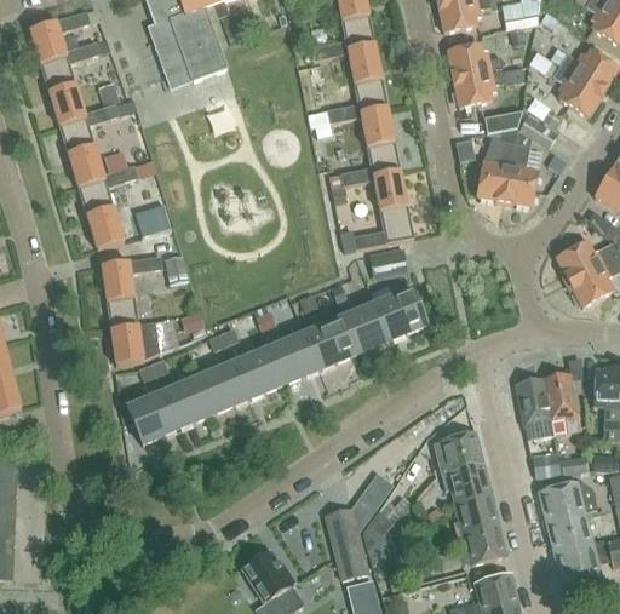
[(153,40),(166,78),(176,75),(176,74),(188,70),(191,81),(228,68),(206,7),(213,5),(218,18),(228,15),(223,1),(225,0),(145,0),(154,24),(148,27),(153,40)]
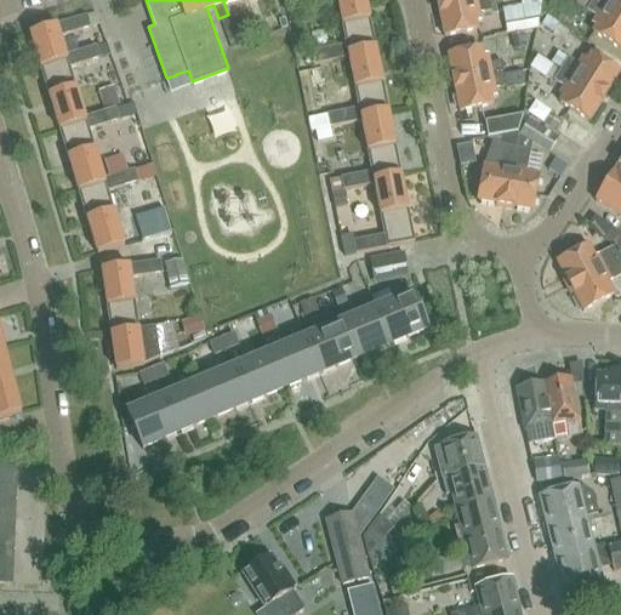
[(318,60),(349,53),(348,49),(375,44),(365,0),(337,0),(346,41),(314,47),(317,58),(318,60)]
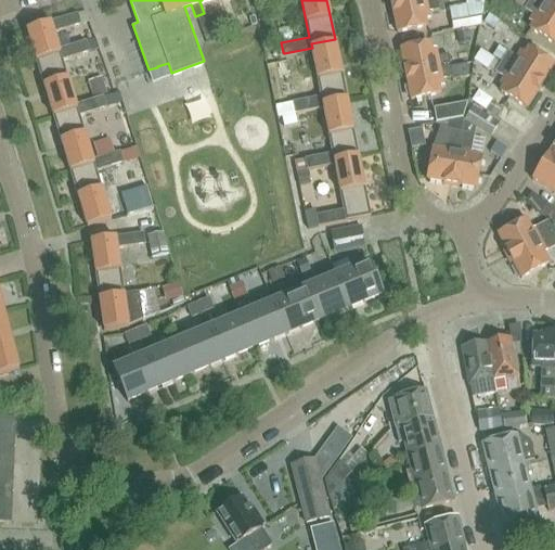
[(413,0),(390,4),(396,29),(425,24),(423,18),(428,17),(426,9),(439,5),(437,0),(413,0)]
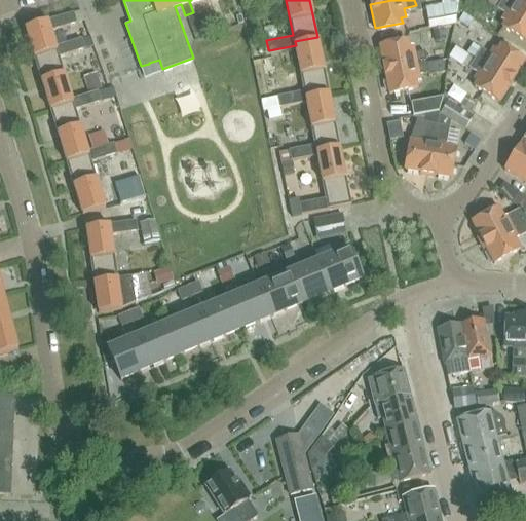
[(443,0),(426,4),(430,26),(454,21),(457,0),(443,0)]
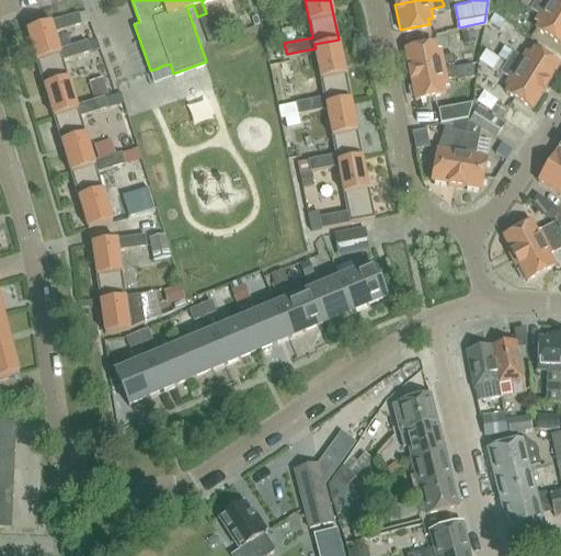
[(530,4),(540,11),(536,19),(539,21),(536,26),(560,42),(560,11),(542,0),(533,0),(530,4)]
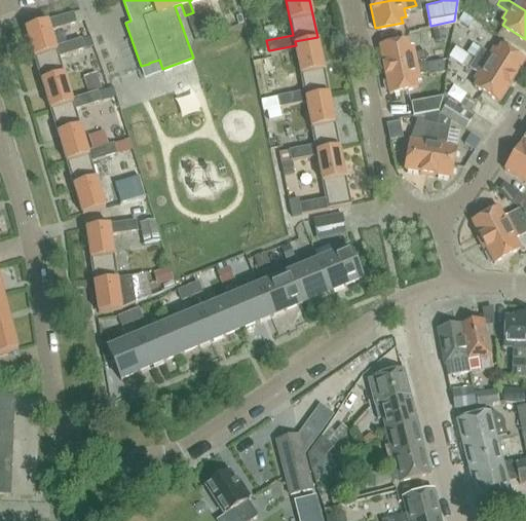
[(509,0),(525,10),(525,0),(509,0)]
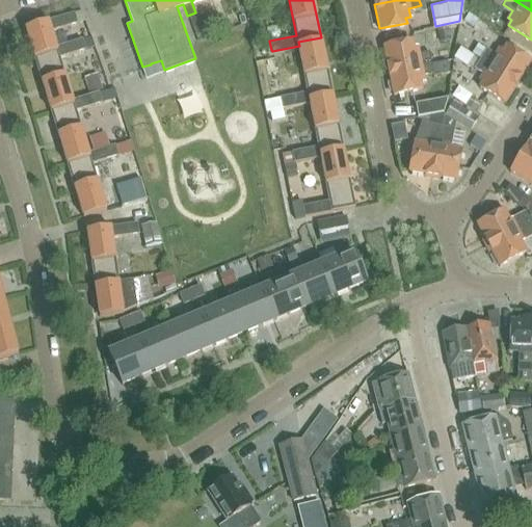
[(64,72),(59,55),(94,45),(90,34),(56,45),(51,29),(77,21),(74,10),(47,19),(25,26),(25,27),(26,27),(42,79),(64,72)]
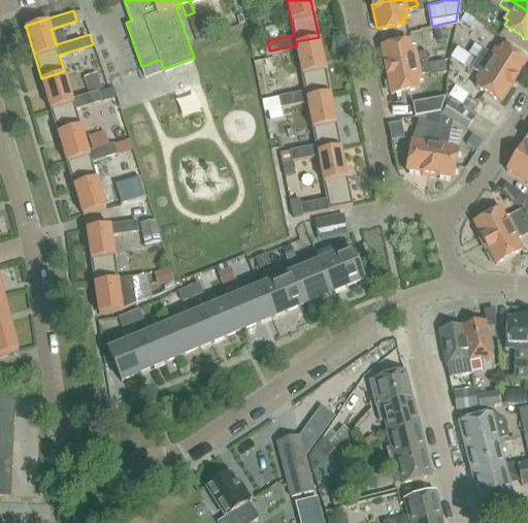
[(202,34),(194,12),(186,15),(194,37),(202,34)]
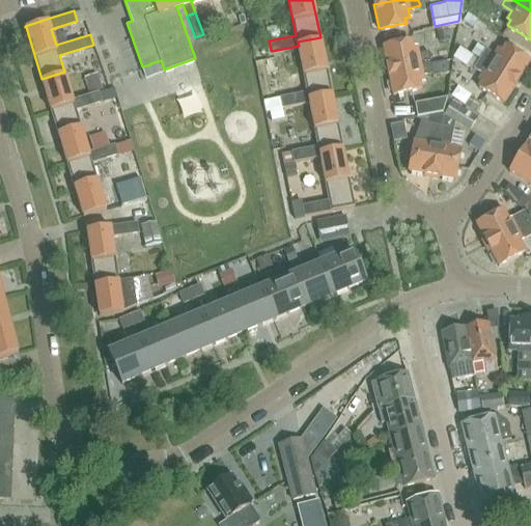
[(447,25),(437,27),(440,38),(450,36),(447,25)]
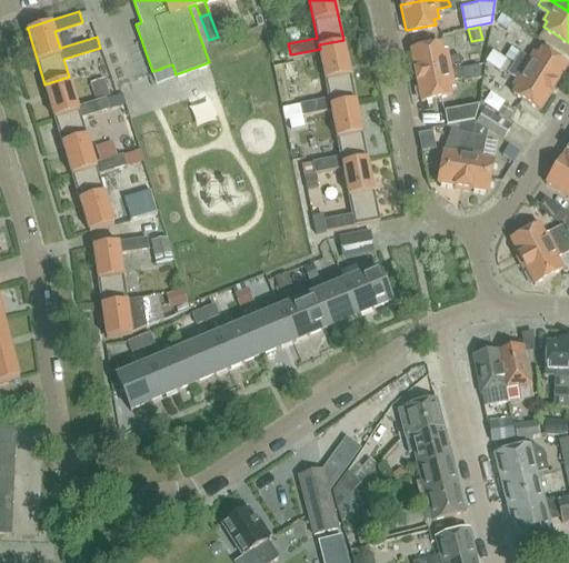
[(302,113),(331,107),(331,103),(355,98),(343,40),(319,44),(320,49),(329,96),(300,101),(302,113)]
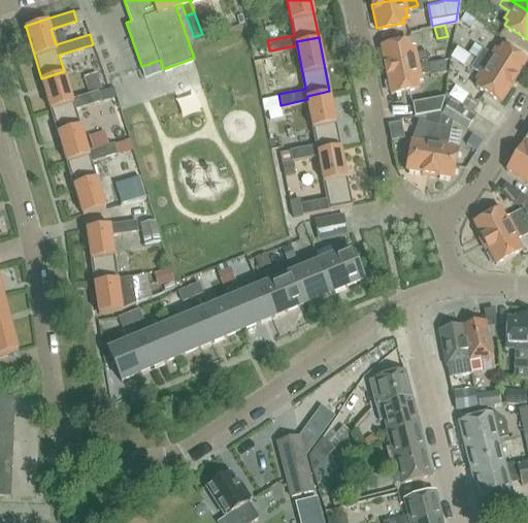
[(381,44),(385,68),(428,60),(426,48),(414,52),(413,44),(408,44),(407,39),(381,44)]
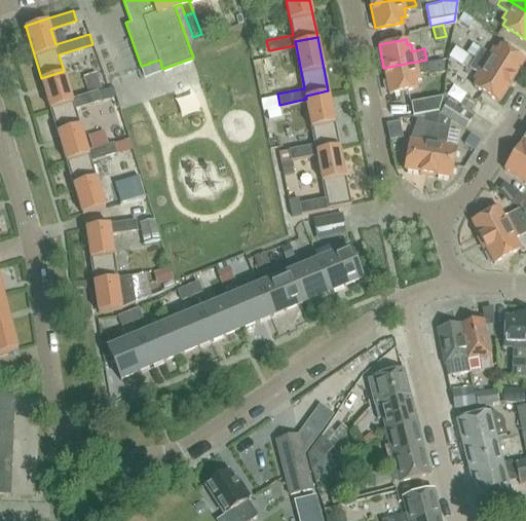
[(268,49),(266,40),(258,42),(259,50),(268,49)]
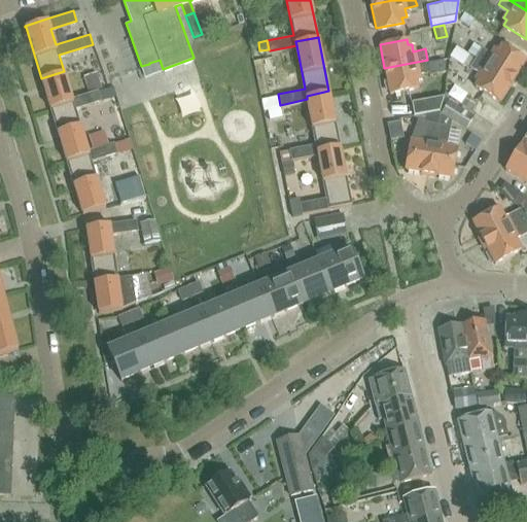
[(476,56),(484,61),(513,79),(525,59),(501,43),(497,48),(494,46),(490,51),(482,46),(476,56)]
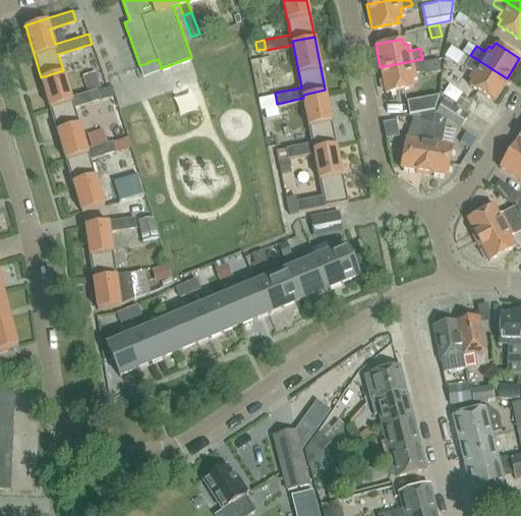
[(422,59),(380,67),(385,92),(411,86),(410,80),(414,79),(413,71),(424,69),(424,71),(441,68),(438,57),(423,59),(422,59)]
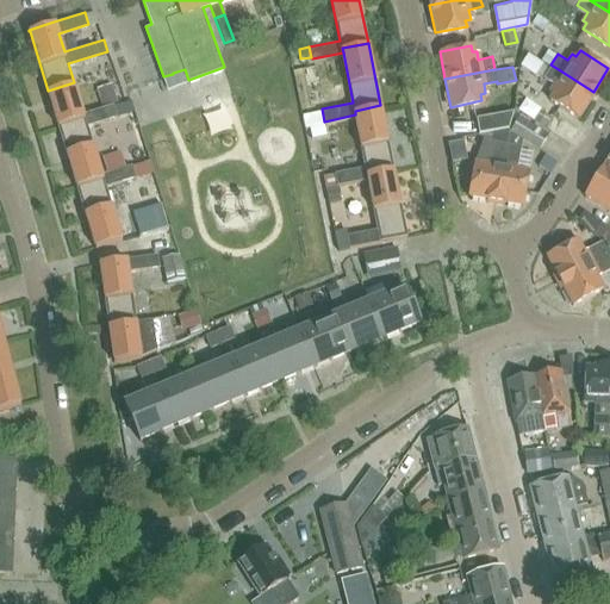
[(578,116),(593,92),(560,70),(549,89),(553,92),(549,98),(578,116)]
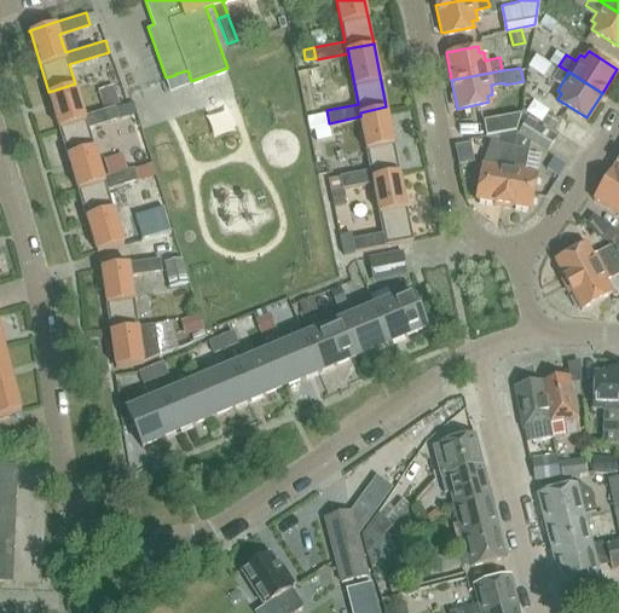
[(85,114),(75,84),(48,92),(68,154),(94,145),(88,126),(119,116),(115,104),(85,114)]
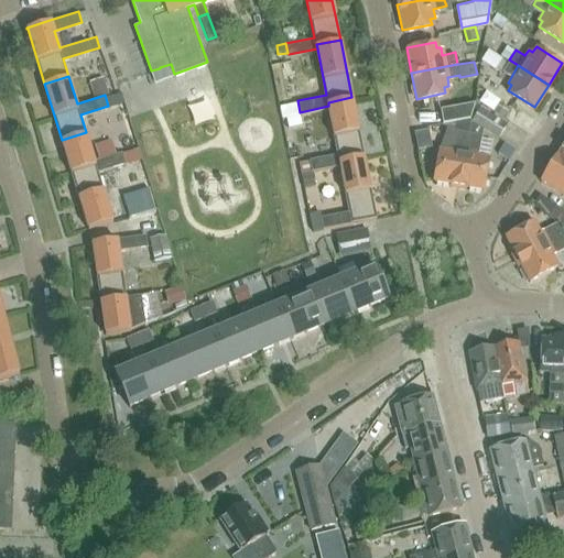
[(107,78),(93,83),(96,95),(110,90),(107,78)]
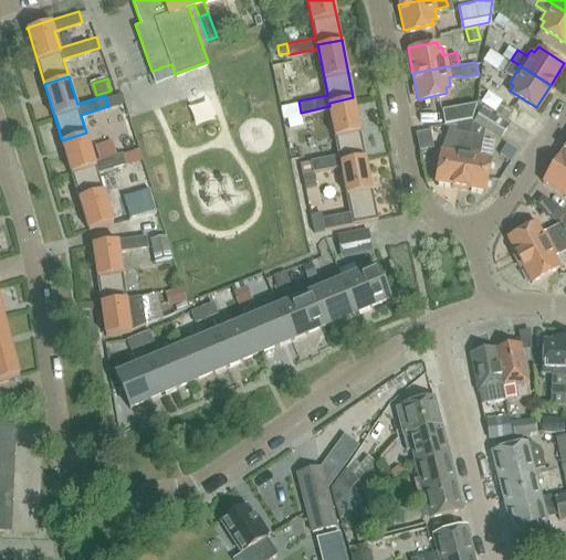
[(500,96),(493,106),(504,114),(511,103),(500,96)]
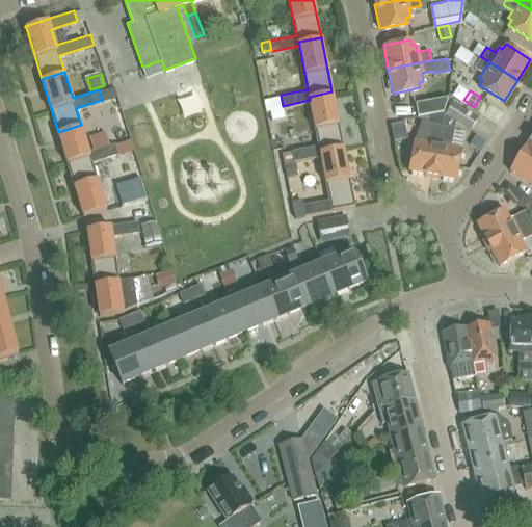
[(294,160),(321,155),(321,151),(343,146),(331,91),(310,97),(310,100),(319,143),(291,150),(294,160)]
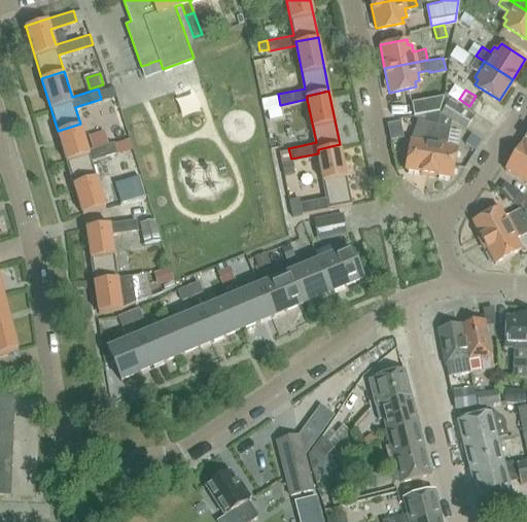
[(444,95),(412,100),(414,113),(426,111),(438,109),(444,95)]
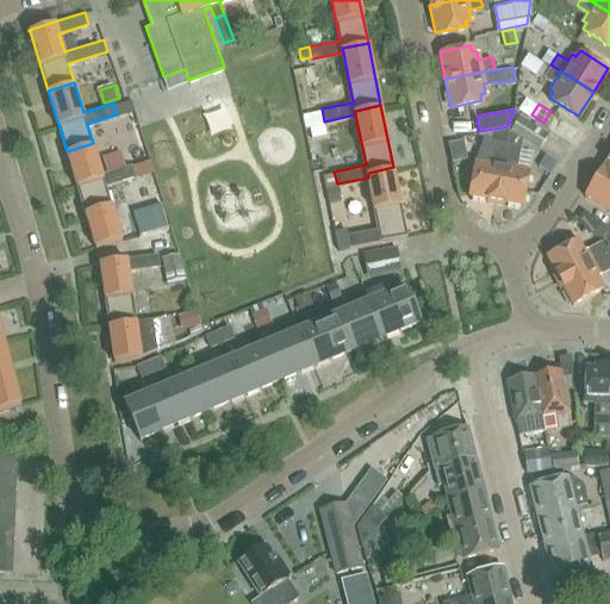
[(509,129),(496,199),(522,204),(529,169),(515,167),(521,136),(539,148),(549,131),(521,113),(511,128),(509,129)]
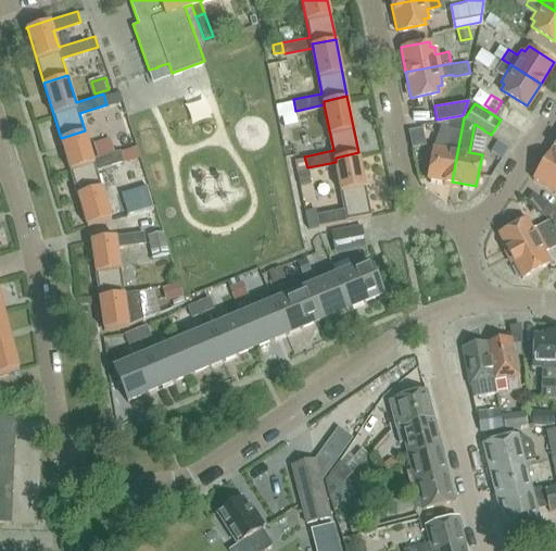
[(282,113),(285,123),(298,120),(295,111),(282,113)]
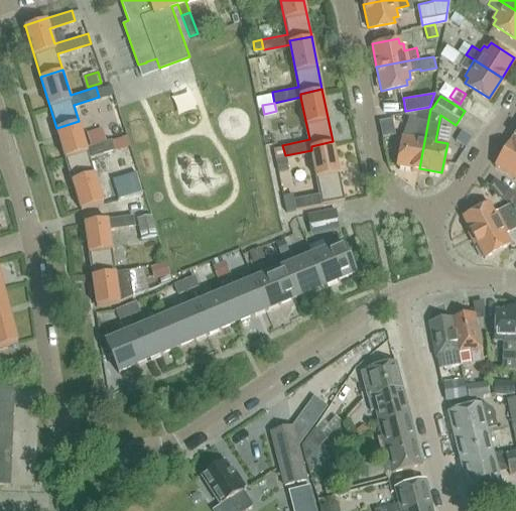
[(409,116),(402,135),(401,135),(396,164),(419,168),(430,109),(417,110),(415,117),(409,116)]
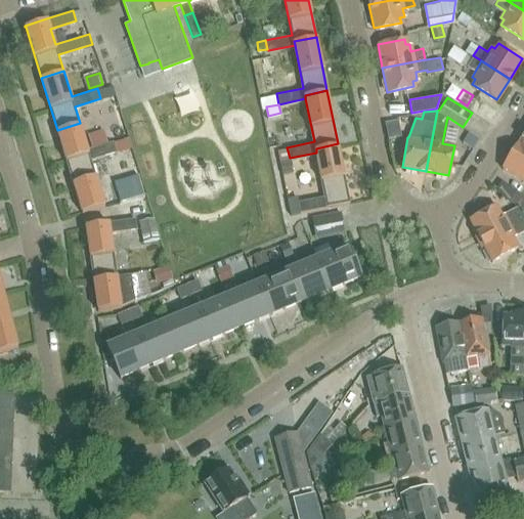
[(87,148),(80,123),(57,130),(73,182),(95,175),(90,159),(116,150),(113,140),(87,148)]
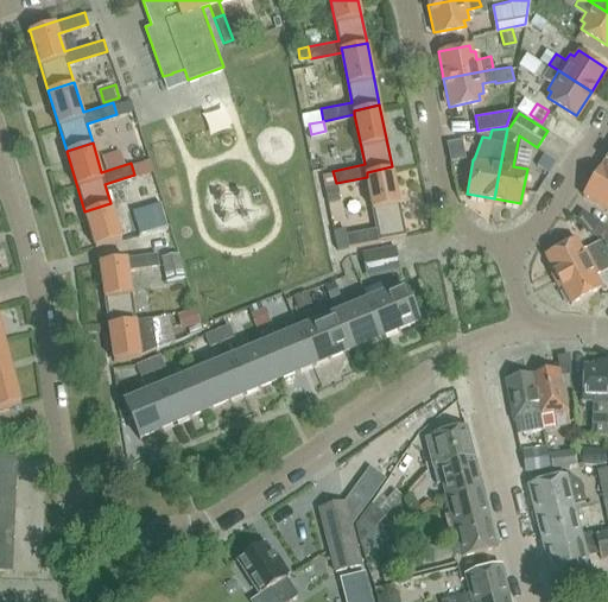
[(405,232),(392,166),(367,172),(367,177),(378,226),(346,233),(344,226),(334,228),(337,247),(380,239),(380,238),(405,233),(405,232)]
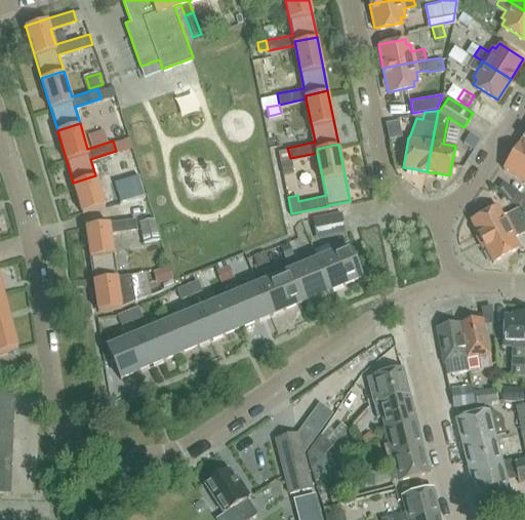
[(524,149),(517,144),(503,165),(524,178),(524,149)]
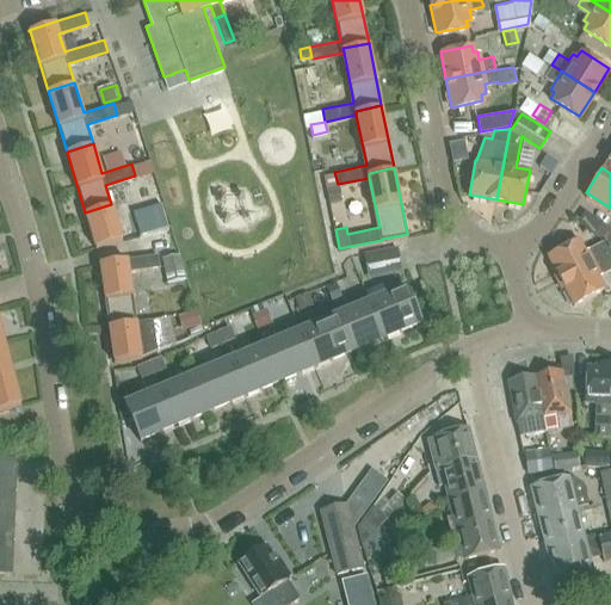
[(334,172),(323,173),(327,186),(338,184),(334,172)]
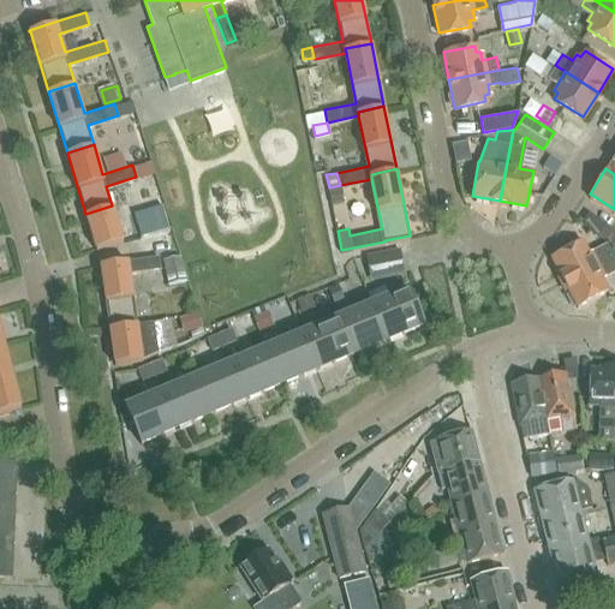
[(332,201),(342,198),(340,185),(329,187),(332,201)]
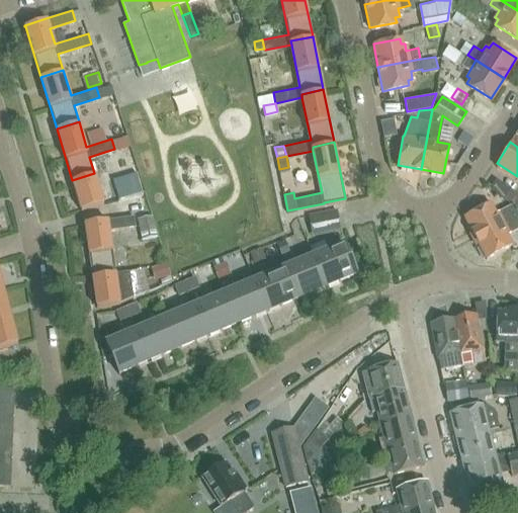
[(118,196),(142,189),(137,171),(113,177),(118,196)]
